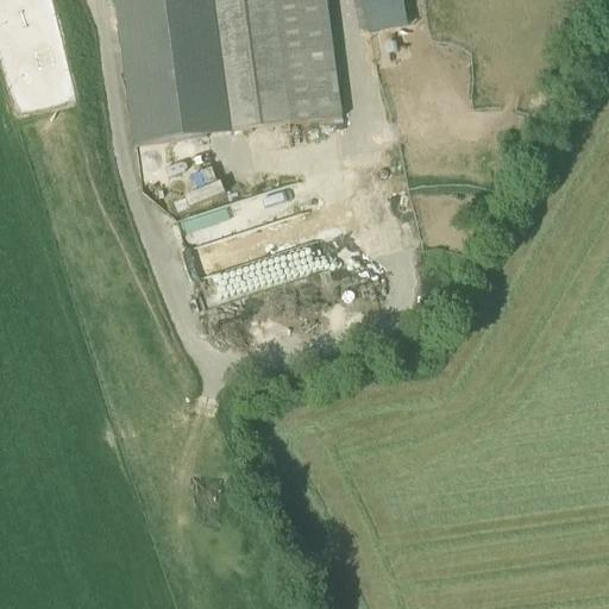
[(115,0),(136,146),(230,135),(221,64),(212,0),(115,0)]
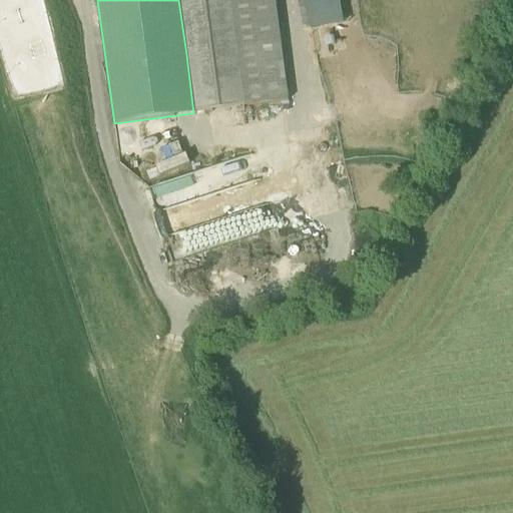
[(178,0),(186,54),(235,47),(228,0),(178,0)]
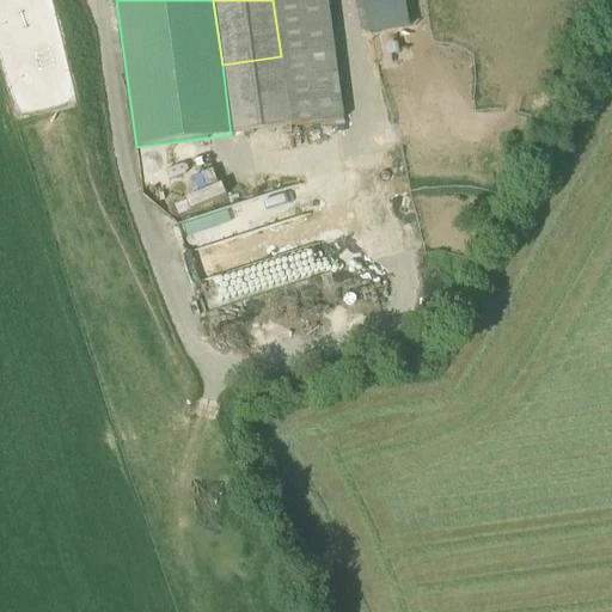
[(343,121),(326,0),(273,0),(281,56),(291,127),(343,121)]
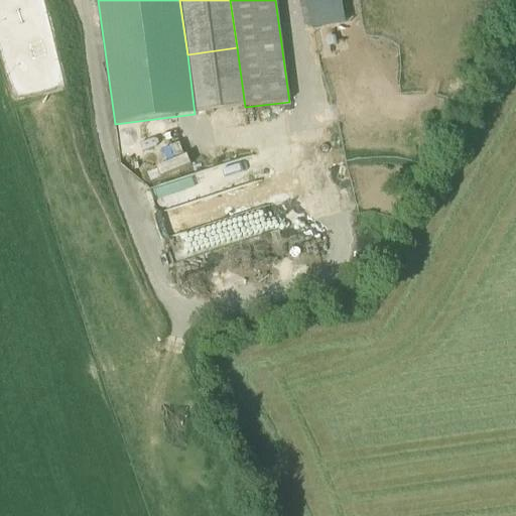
[(306,0),(311,28),(320,26),(343,23),(339,0),(306,0)]
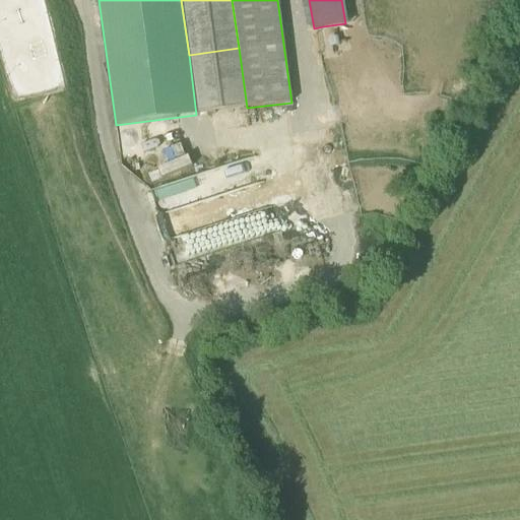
[(247,108),(239,48),(189,55),(196,115),(247,108)]
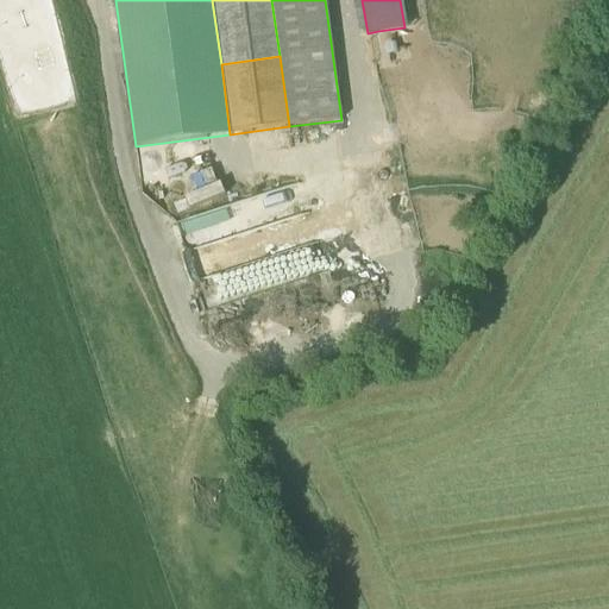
[(286,187),(175,221),(201,308),(217,303),(221,320),(281,302),(277,293),(318,280),(306,243),(290,248),(286,232),(299,228),(286,187)]
